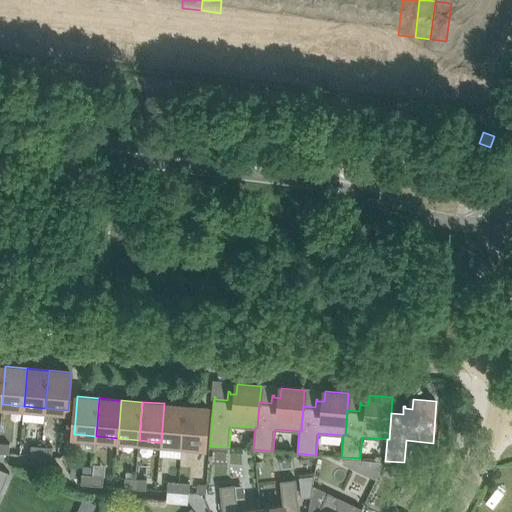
[(161,442),(182,443),(186,405),(164,403),(161,442)]
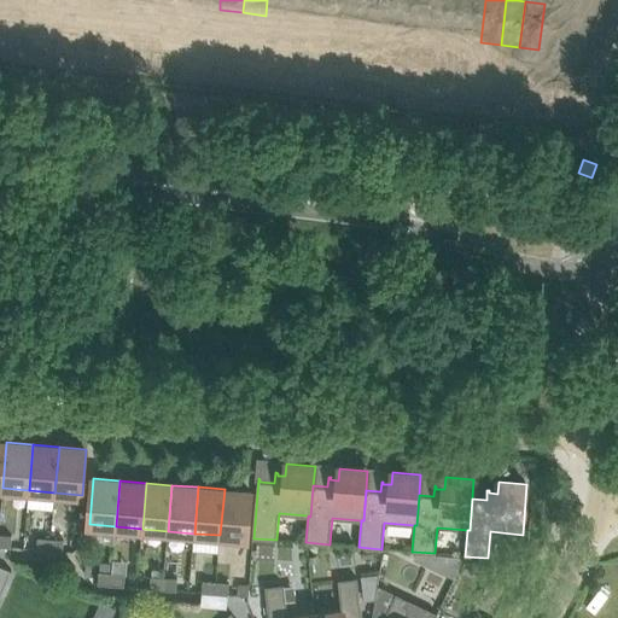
[(225,489),(220,535),(248,537),(251,491),(225,489)]
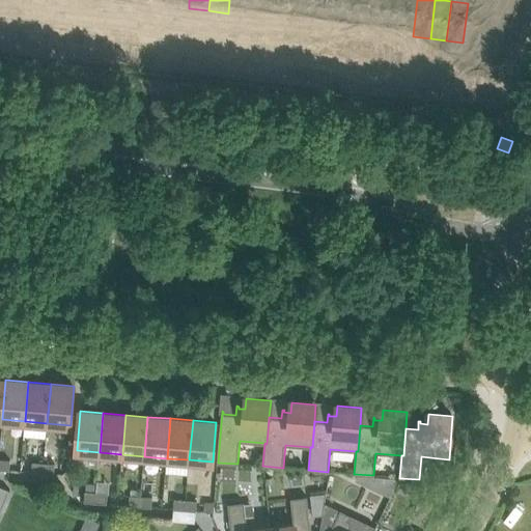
[(0,469),(9,470),(10,459),(0,458),(0,469)]
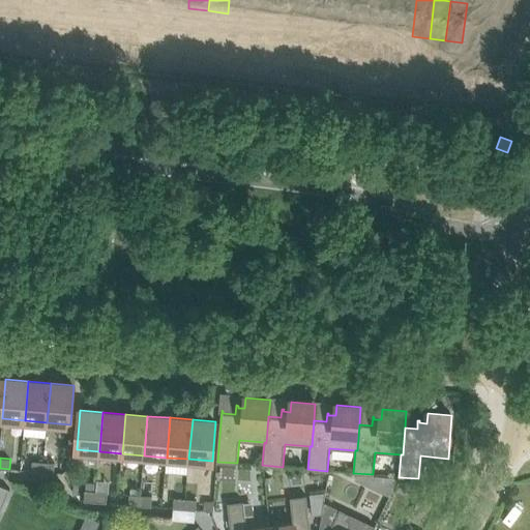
[(42,472),(43,462),(32,461),(32,471),(42,472)]
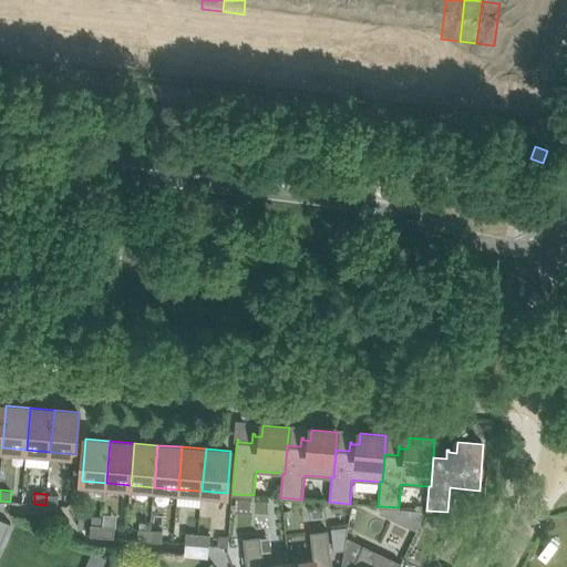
[(58,505),(59,494),(47,494),(45,505),(58,505)]
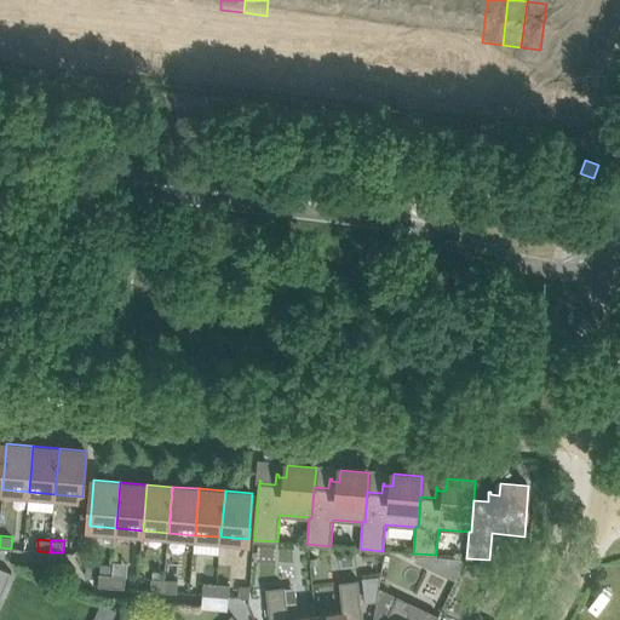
[(0,597),(12,572),(0,566),(0,597)]
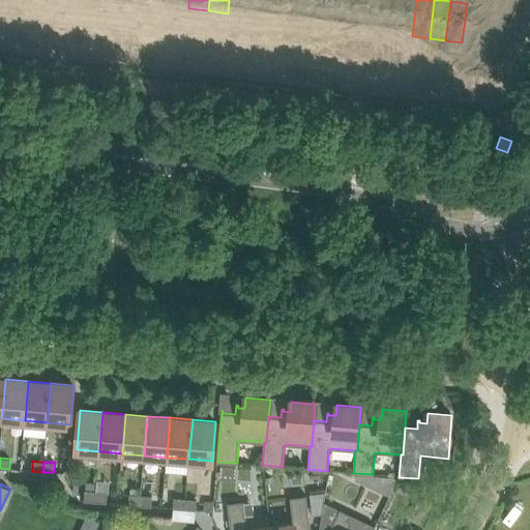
[(95,501),(96,491),(85,490),(84,500),(95,501)]
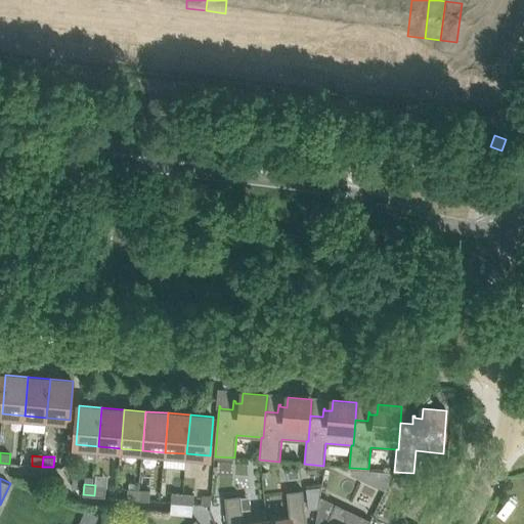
[(406,513),(417,518),(430,489),(420,484),(406,513)]
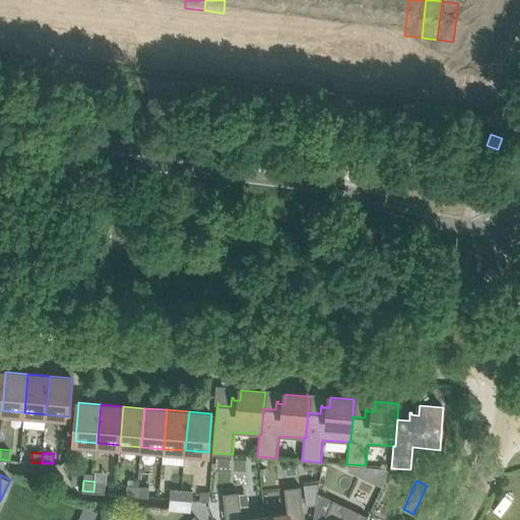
[(94,481),(93,492),(105,493),(106,482),(94,481)]
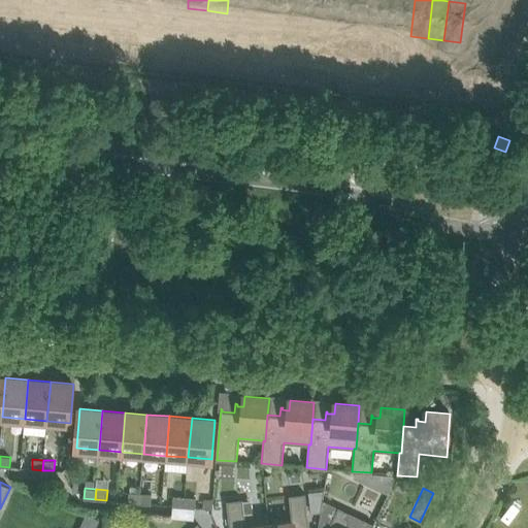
[(311,514),(321,513),(323,500),(324,490),(308,492),(311,514)]
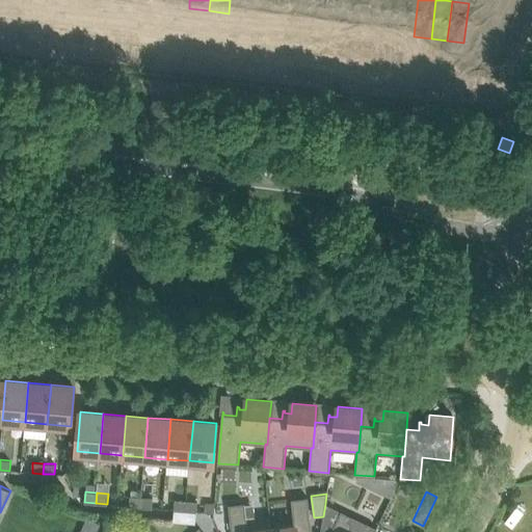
[(140,507),(141,497),(130,496),(129,506),(140,507)]
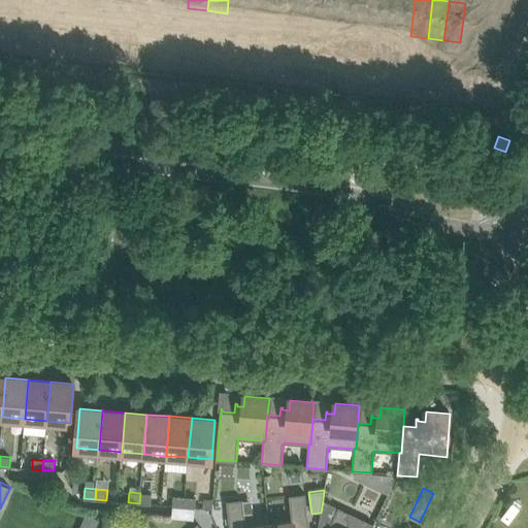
[(151,504),(152,494),(140,493),(139,503),(151,504)]
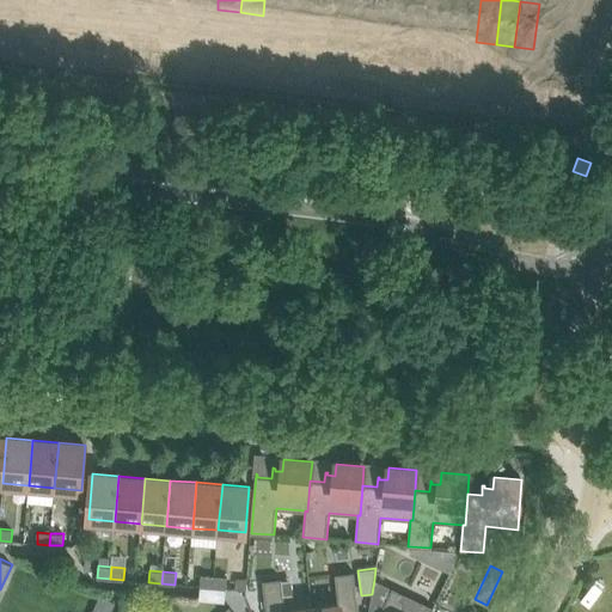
[(338,605),(312,609),(312,611),(357,611),(354,571),(335,574),(338,605)]
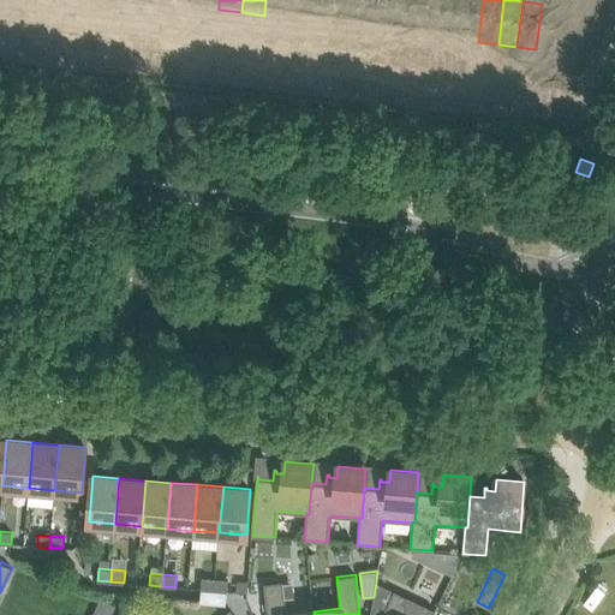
[(214,590),(215,578),(202,577),(201,589),(214,590)]
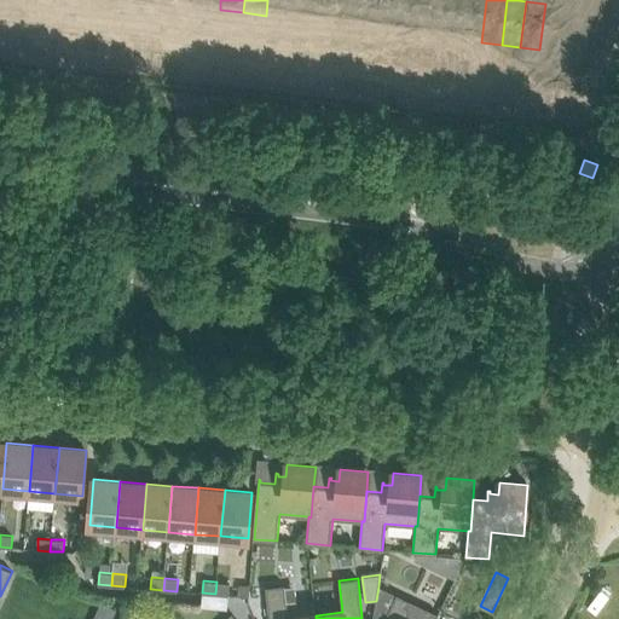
[(217,582),(215,594),(229,595),(230,583),(217,582)]
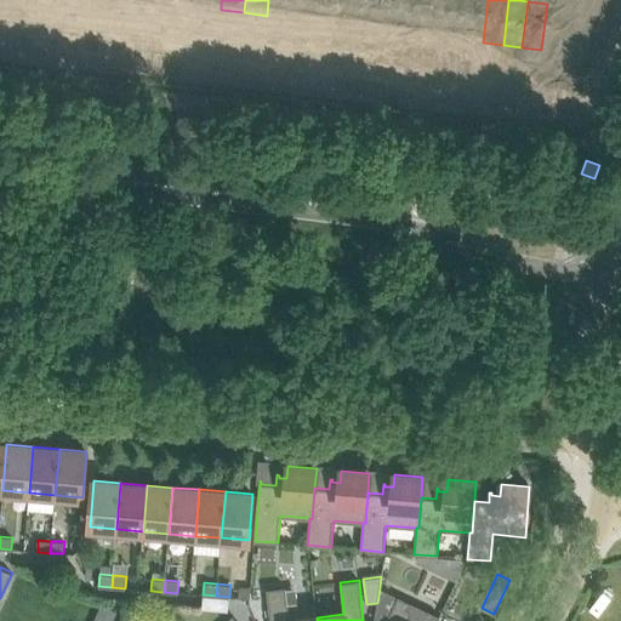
[(317,620),(317,617),(290,620),(285,586),(267,588),(269,620),(317,620)]
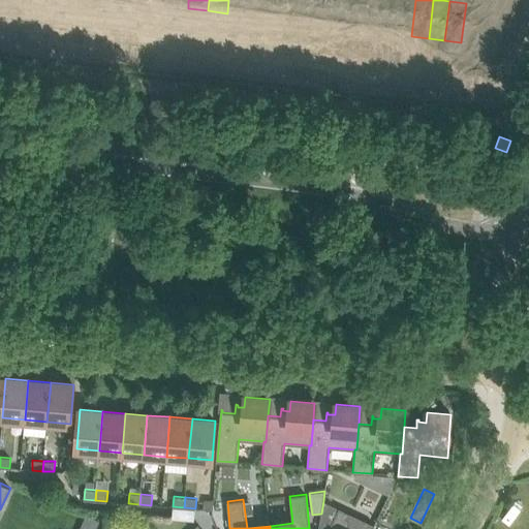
[(372,528),(375,525),(339,507),(329,528),(372,528)]
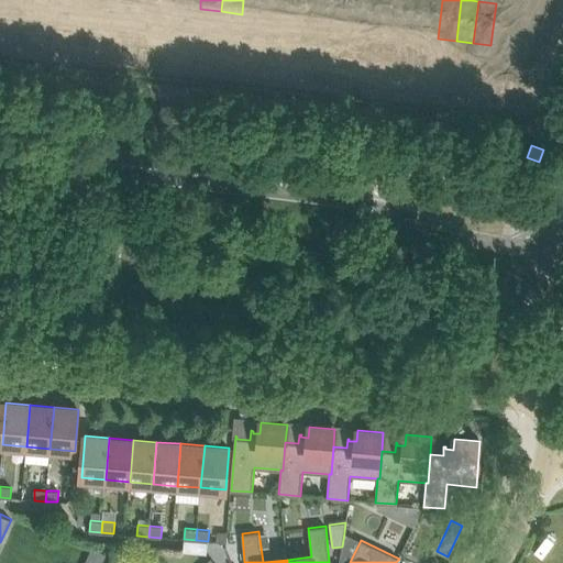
[(102,562),(107,553),(92,548),(85,562),(102,562)]
